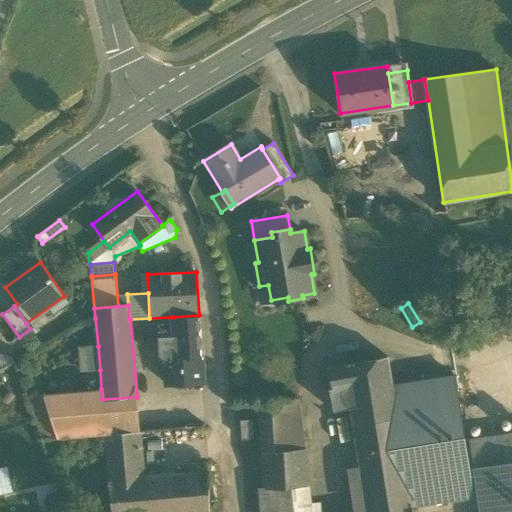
[(199,315),(172,317),(173,335),(174,350),(169,350),(169,356),(165,357),(165,359),(166,385),(203,383),(203,382),(201,358),(202,358),(199,315)]
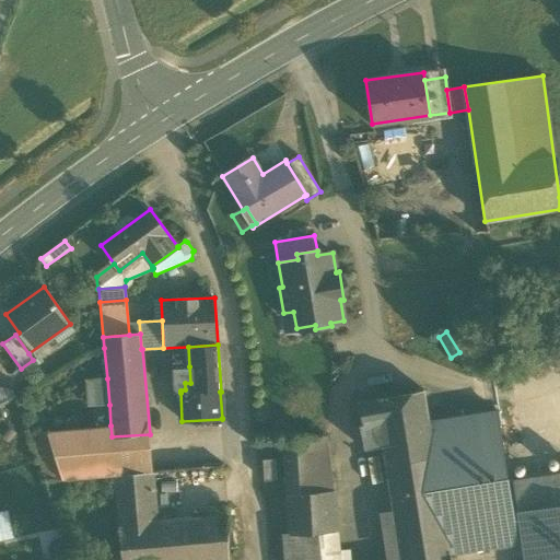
[(173,393),(181,393),(181,391),(185,389),(185,383),(190,383),(189,366),(172,368),(173,393)]
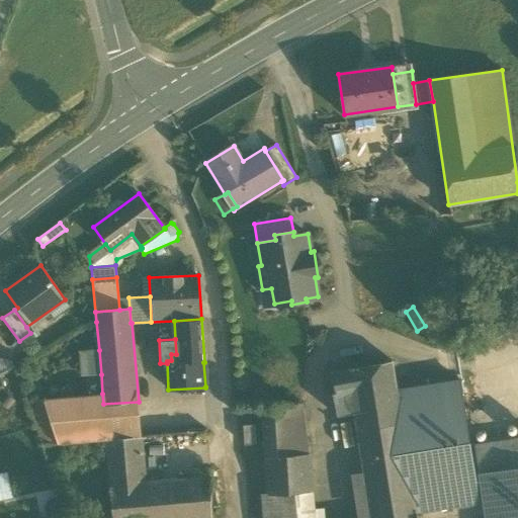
[(80,376),(101,374),(99,350),(78,351),(80,376)]
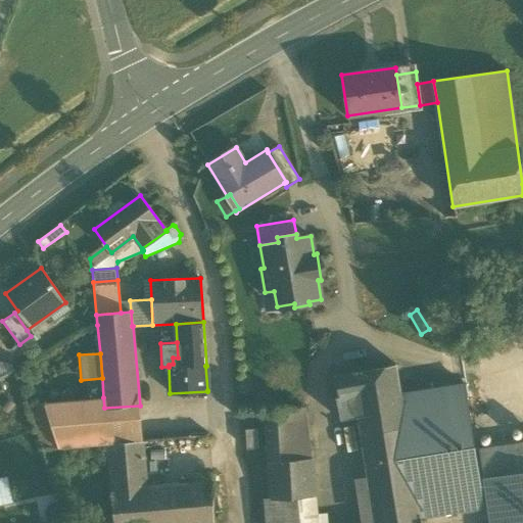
[(0,361),(0,377),(14,370),(11,364),(0,361)]
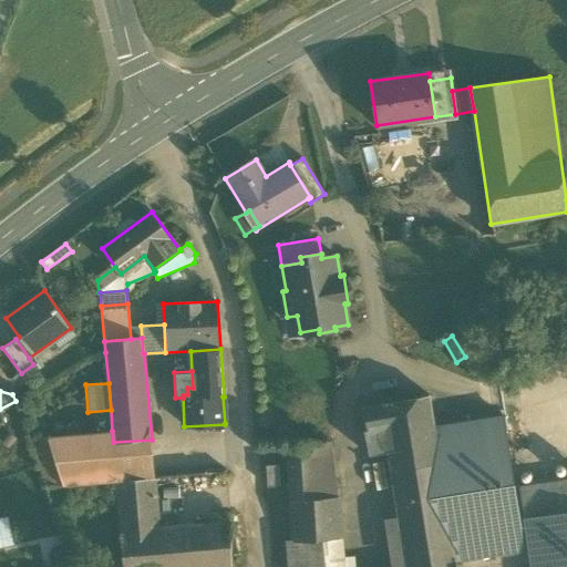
[(399,500),(403,500),(444,491),(434,428),(428,399),(429,398),(429,395),(426,397),(366,406),(371,432),(387,429),(390,451),(399,500)]
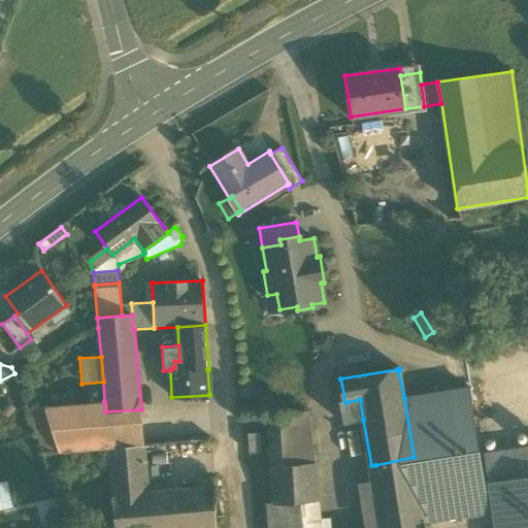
[(468,388),(404,398),(414,457),(423,521),(488,512),(468,388)]
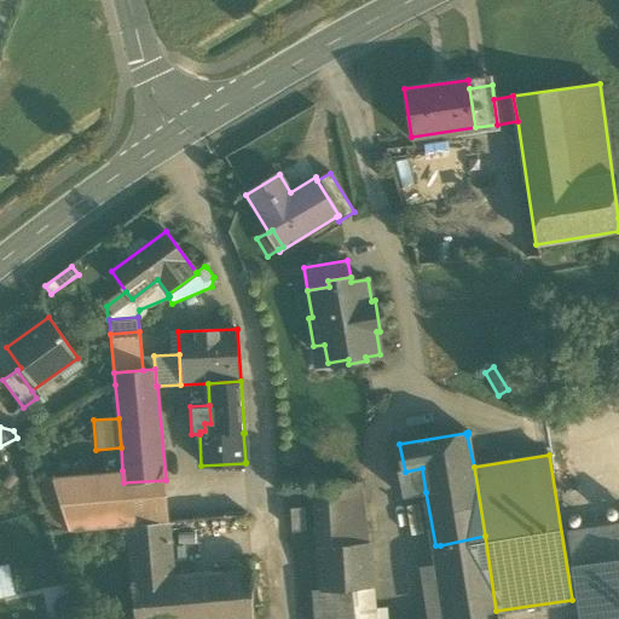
[(399,473),(403,497),(426,492),(422,468),(405,472),(399,473)]
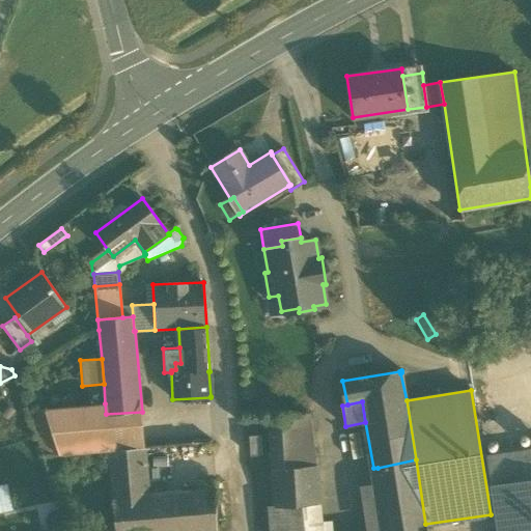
[(144,448),(142,412),(106,414),(105,403),(45,409),(28,411),(38,443),(43,456),(109,451),(144,448)]
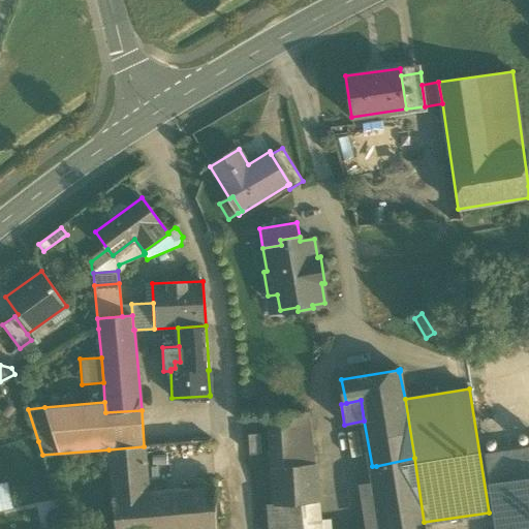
[(303,458),(314,458),(308,411),(293,412),(294,439),(302,438),(303,458)]
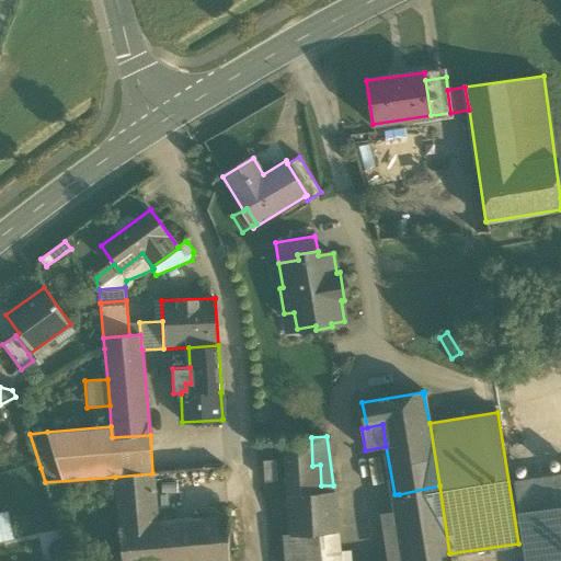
[(286,496),(287,496),(335,494),(335,485),(333,485),(321,485),(320,465),(312,466),(311,437),(284,439),(286,496)]
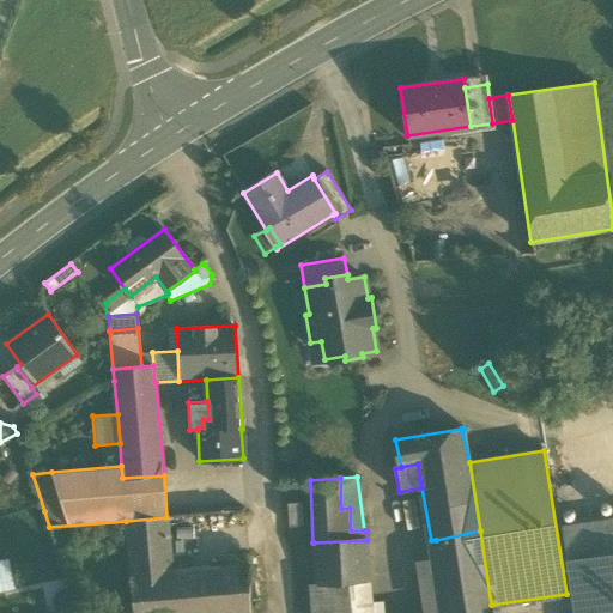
[(302,503),(287,503),(289,527),(303,526),(302,503)]
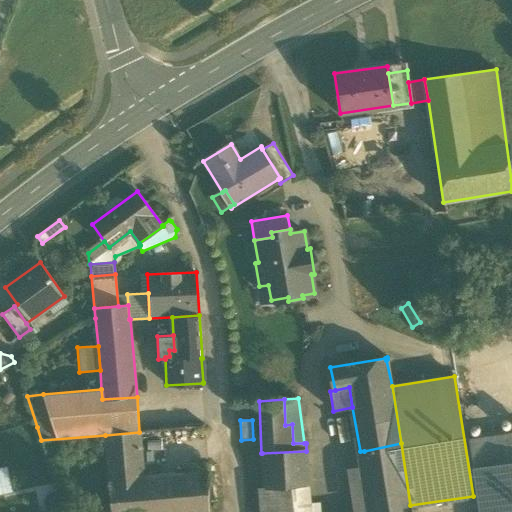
[(145,511),(142,476),(139,432),(105,435),(111,511),(145,511)]
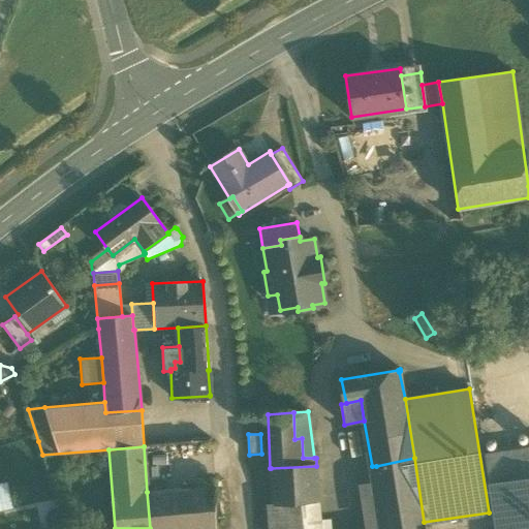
[(495,528),(528,528),(528,446),(485,454),(495,528)]
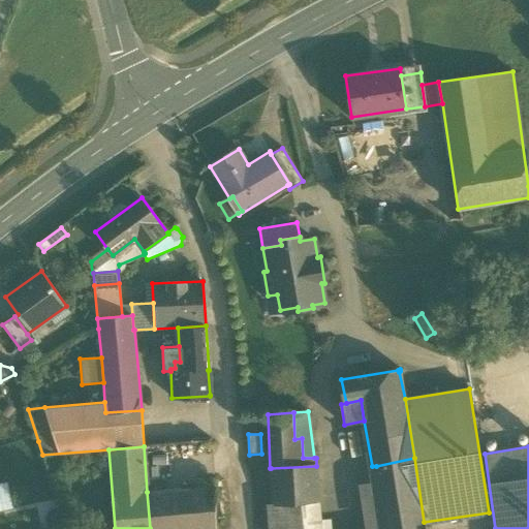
[(424,522),(414,458),(376,466),(379,480),(387,528),(424,522)]
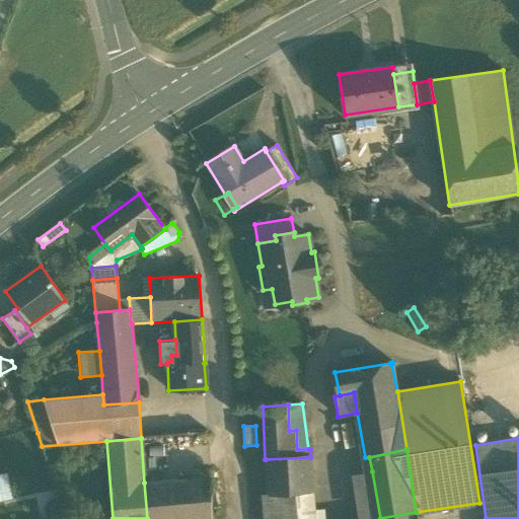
[(266,459),(268,495),(312,493),(310,457),(266,459)]
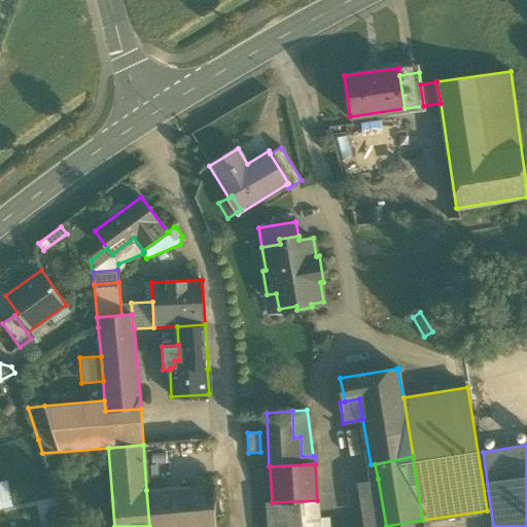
[(355,482),(362,526),(383,526),(386,526),(378,479),(355,482)]
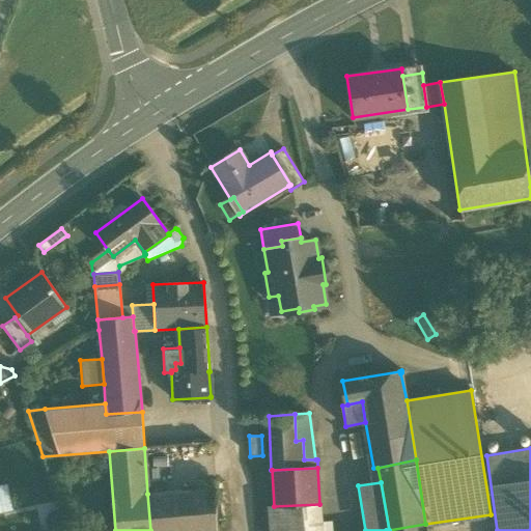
[(0,512),(14,510),(7,483),(0,484),(0,512)]
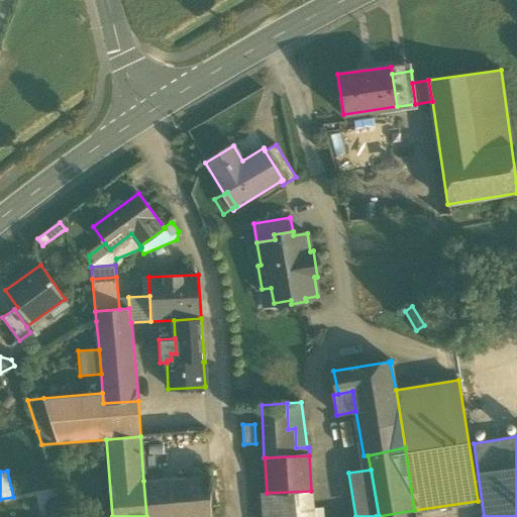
[(211,516),(209,476),(143,481),(146,516),(211,516)]
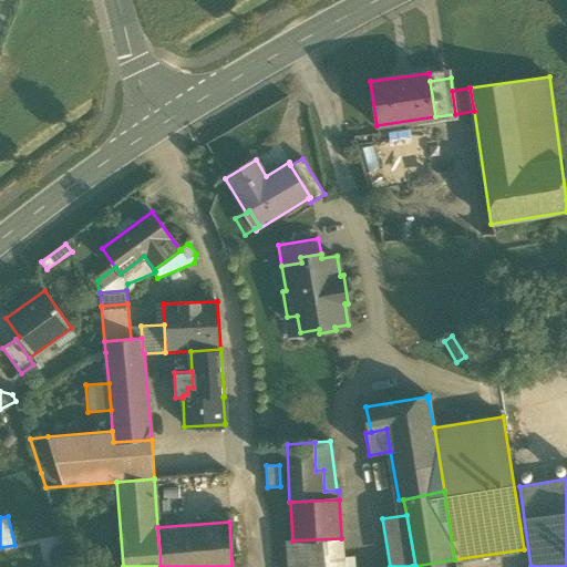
[(341,538),(292,540),(294,556),(323,549),(325,566),(354,566),(353,556),(342,557),(341,538)]
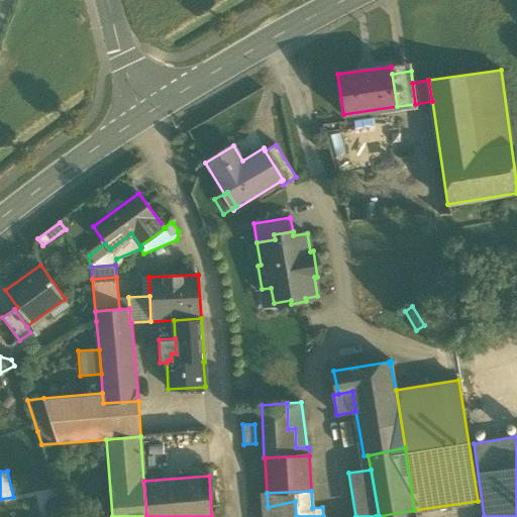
[(263,516),(296,516),(295,501),(268,507),(267,493),(261,493),(263,516)]
